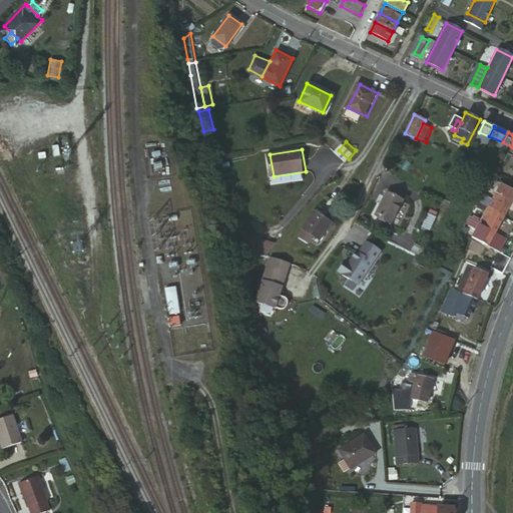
[(475,167),(472,174),(484,180),(488,173),(475,167)]
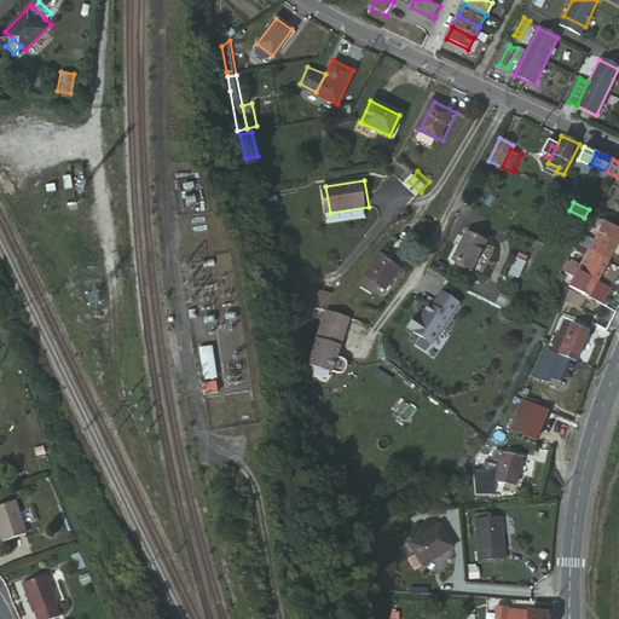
[(608,238),(618,243),(618,241),(618,227),(606,221),(602,227),(613,232),(608,238)]
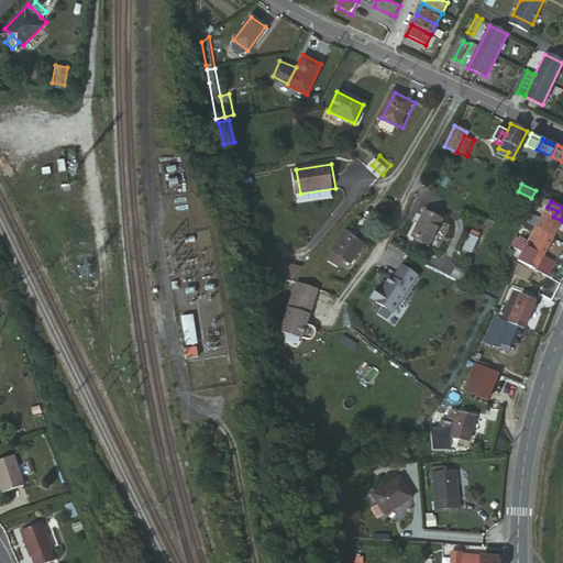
[(538,213),(542,217),(544,212),(553,217),(558,211),(548,207),(543,203),(538,213)]
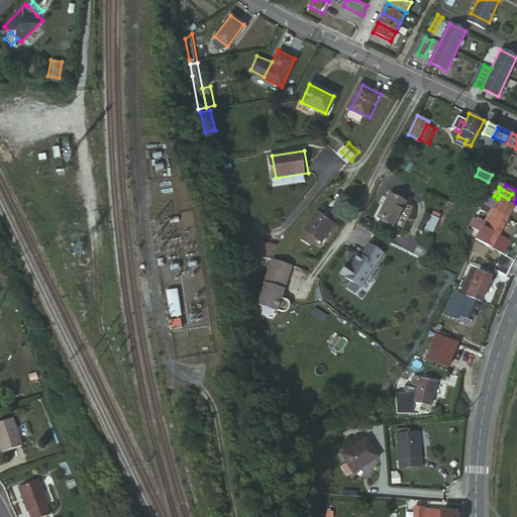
[(392,195),(382,217),(397,225),(408,202),(392,195)]
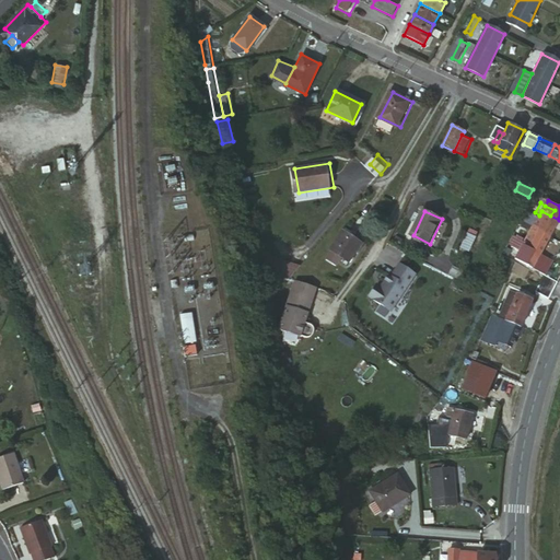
[(538,217),(533,228),(549,237),(559,220),(550,216),(541,211),(539,216),(538,217)]
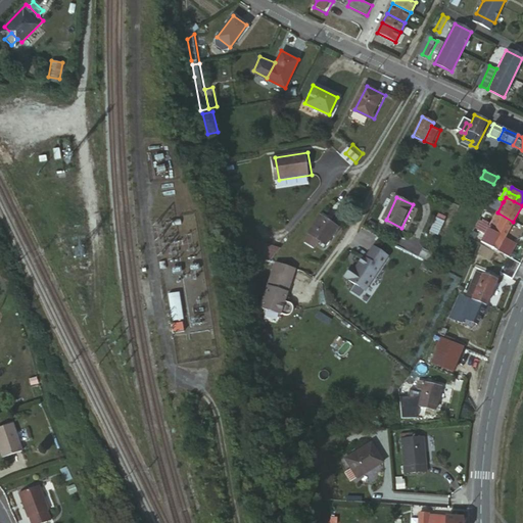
[(489,208),(497,212),(503,202),(493,198),(489,208)]
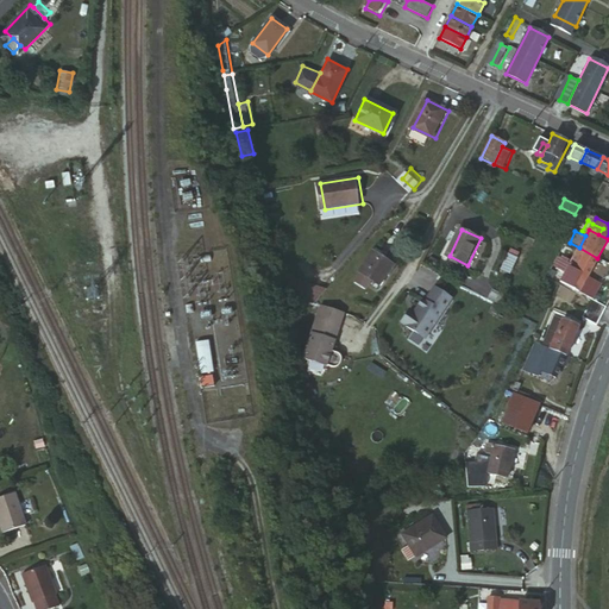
[(578,271),(588,275),(597,258),(579,248),(566,272),(575,277),(578,271)]
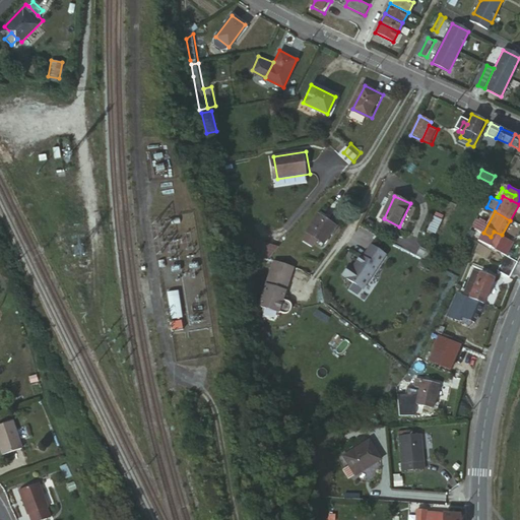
[(319,240),(325,244),(336,226),(325,219),(327,215),(321,212),(308,233),(310,234),(306,240),(315,245),(319,240)]
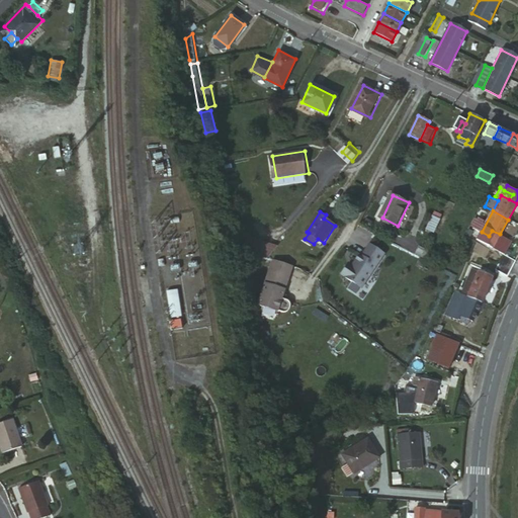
[(434,217),(428,230),(435,234),(442,220),(434,217)]
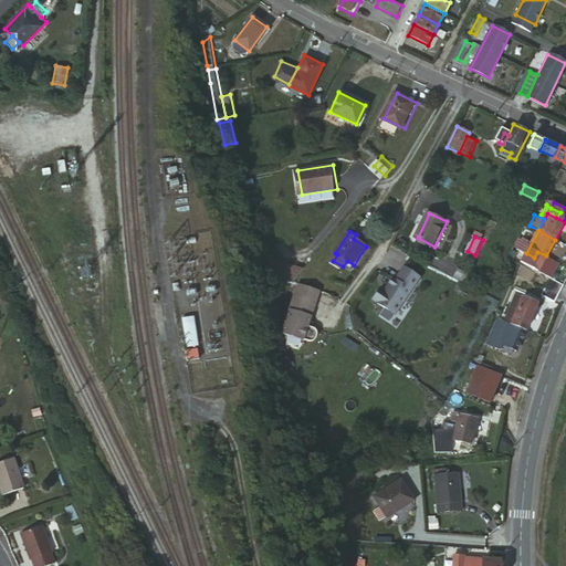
[(519,238),(515,243),(513,248),(522,251),(526,242),(519,238)]
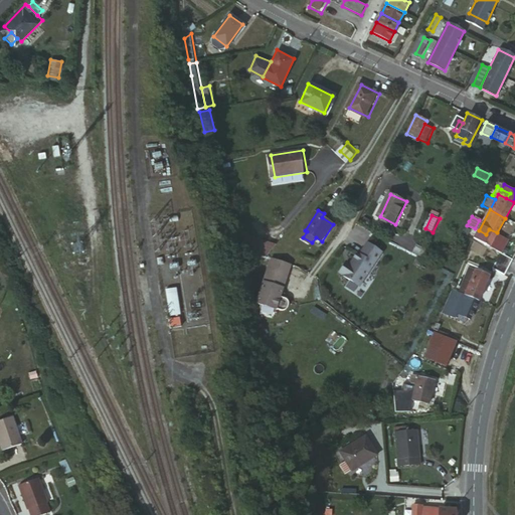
[(475,238),(477,239),(491,247),(497,232),(489,229),(486,234),(479,230),(475,238)]
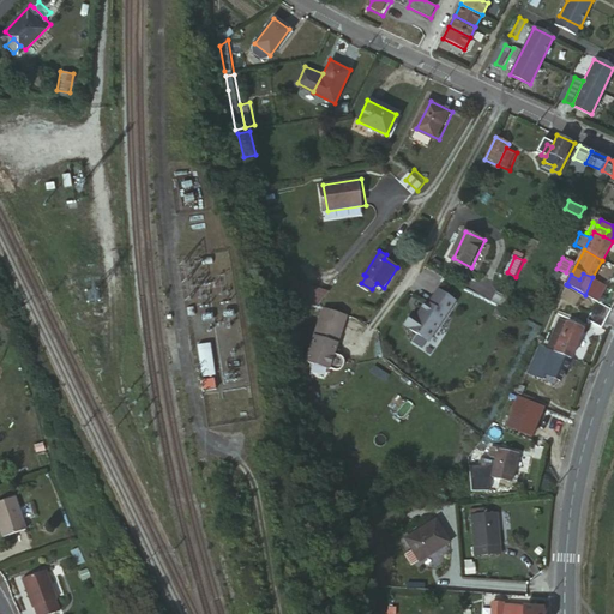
[(320,306),(325,289),(305,283),(300,300),(320,306)]
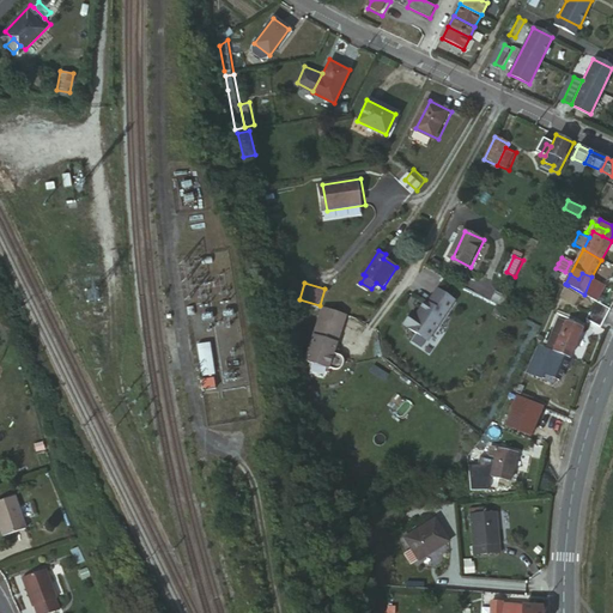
[(593,298),(611,309),(612,303),(612,290),(601,284),(593,298)]
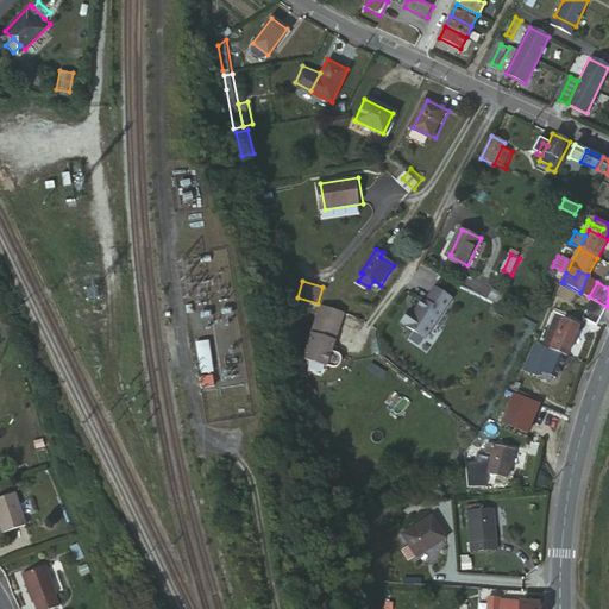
[(427,338),(456,299),(439,287),(428,300),(426,297),(416,311),(413,308),(403,320),(427,338)]
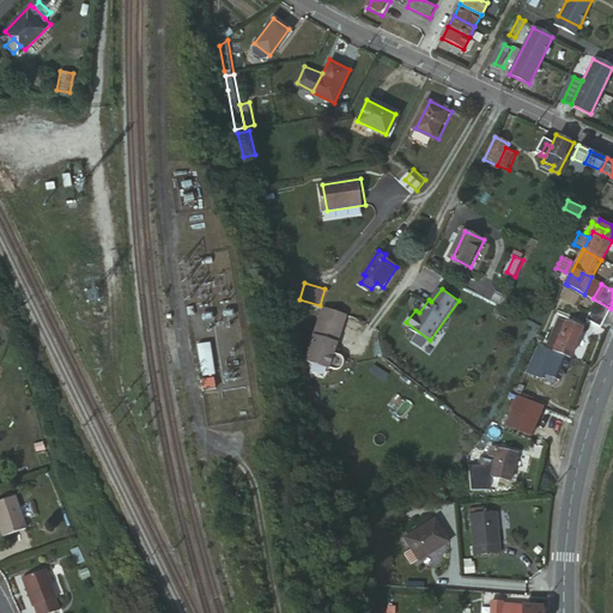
[(583,316),(601,326),(611,309),(593,298),(583,316)]
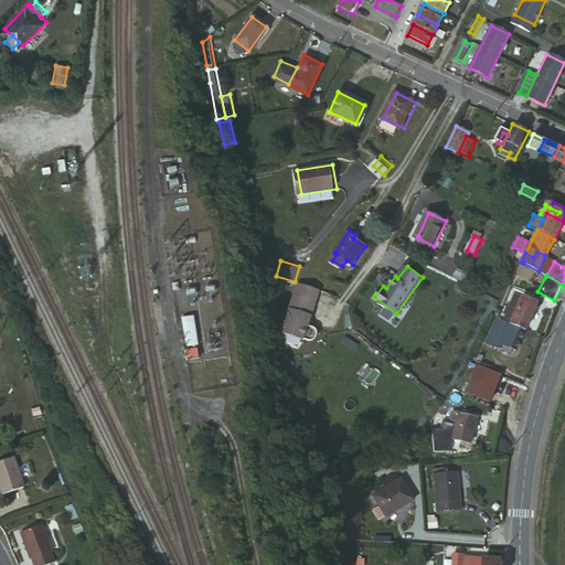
[(322,291),(301,285),(286,331),(312,340),(316,341),(317,340),(319,338),(320,338),(320,337),(320,336),(320,333),(320,331),(319,331),(318,330),(318,329),(317,329),(310,327),(322,291)]
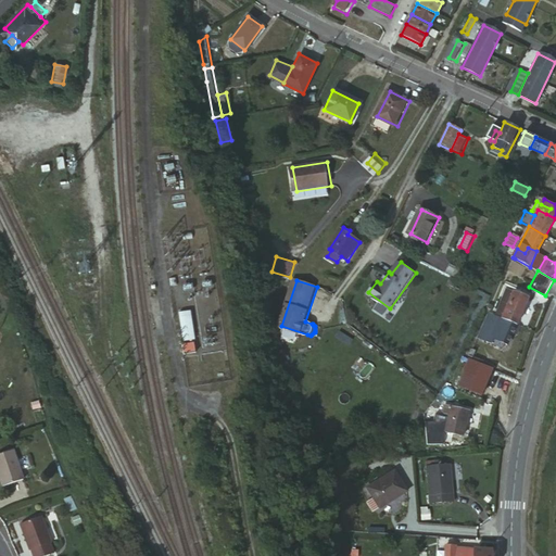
[(494,313),(516,323),(526,300),(515,295),(514,298),(510,298),(509,300),(504,299),(502,304),(498,303),(494,313)]
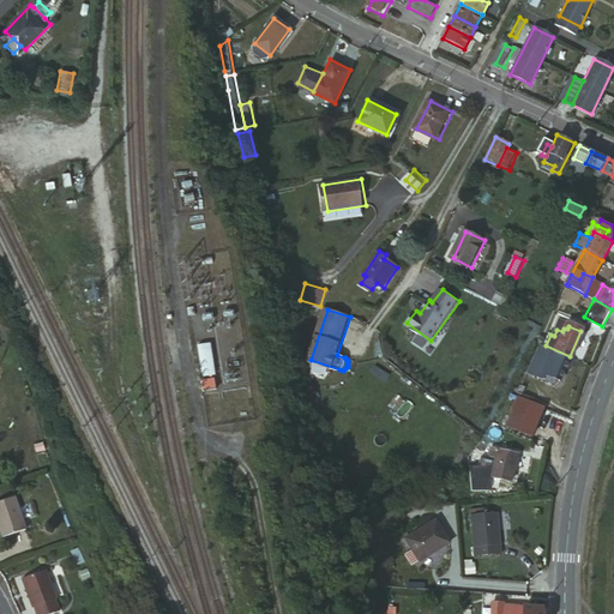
[(197,343),(199,375),(214,374),(210,342),(197,343)]
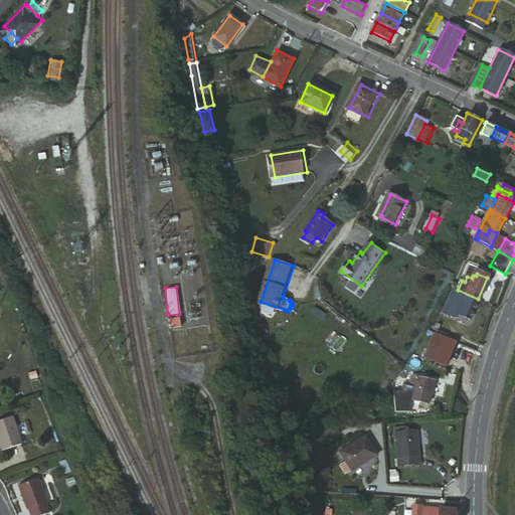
[(452,287),(439,311),(455,318),(457,313),(455,312),(460,301),(454,298),(458,290),(452,287)]
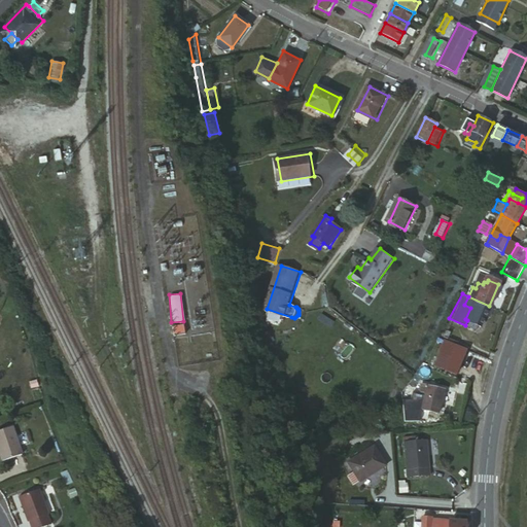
[(480,325),(489,306),(468,296),(464,305),(470,308),(465,319),(467,320),(480,325)]
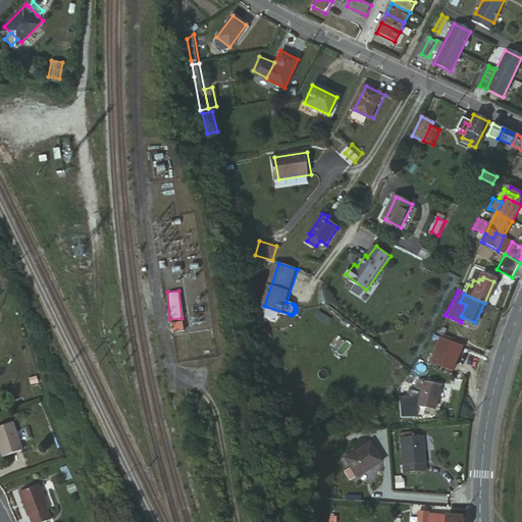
[(453,375),(464,350),(463,350),(447,343),(433,336),(422,362),(453,375)]
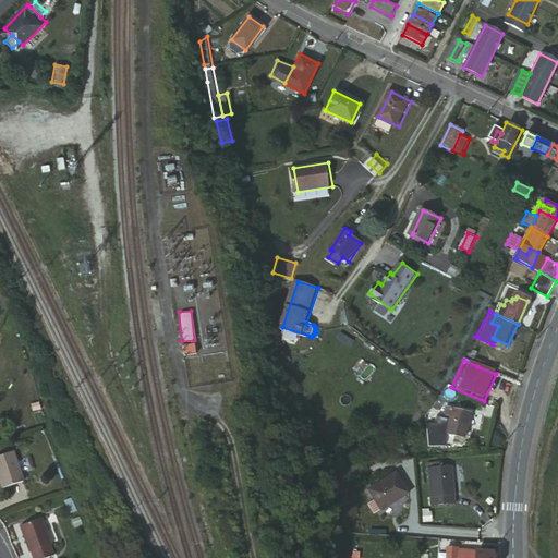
[(477,366),(495,374),(498,365),(480,360),(477,366)]
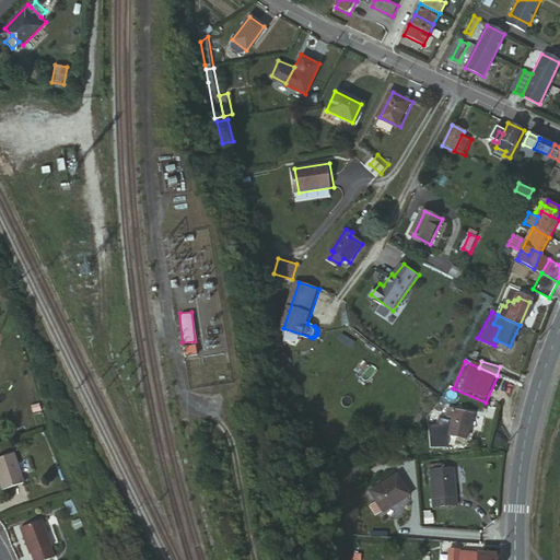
[(453,418),(447,433),(464,439),(471,416),(448,408),(445,417),(453,418)]
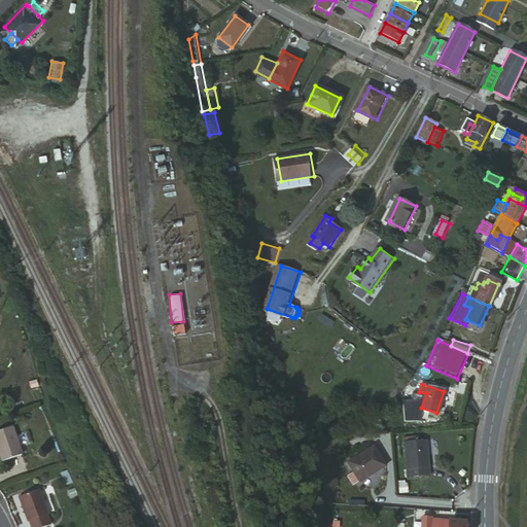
[(0,423),(0,443),(5,455),(27,447),(14,419),(0,423)]
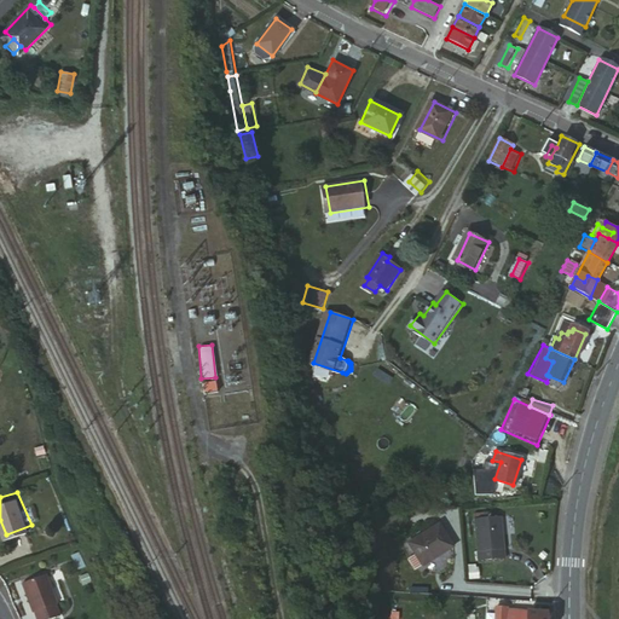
[(503,514),(492,515),(491,542),(505,543),(503,514)]
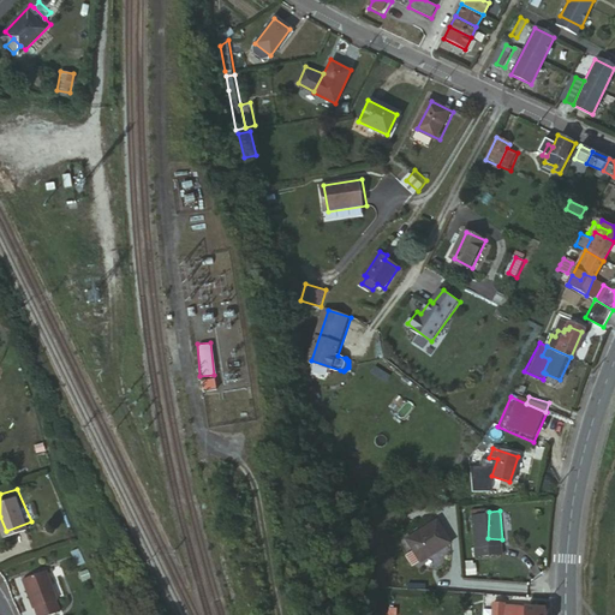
[(488,538),(489,512),(472,512),(476,556),(495,556),(494,545),(502,545),(502,539),(488,538)]
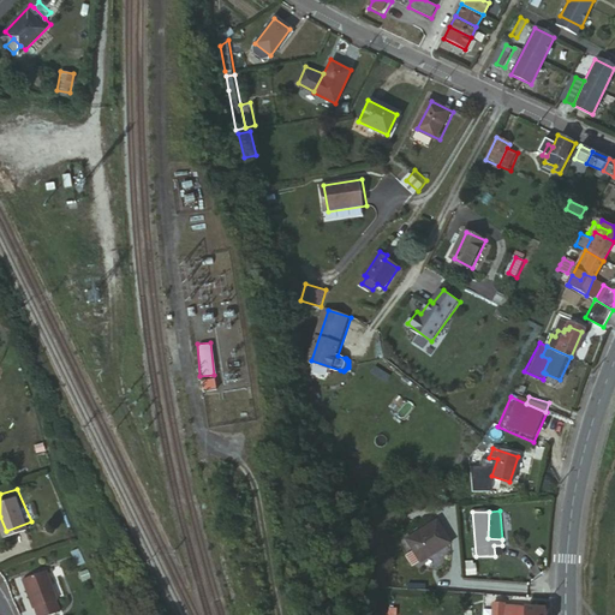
[(412,547),(419,556),(421,559),(449,539),(436,519),(406,538),(412,547)]
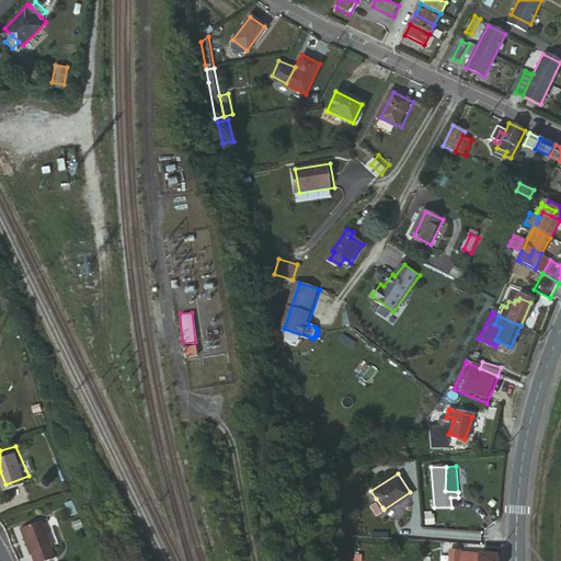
[(376,513),(382,507),(376,499),(369,503),(376,513)]
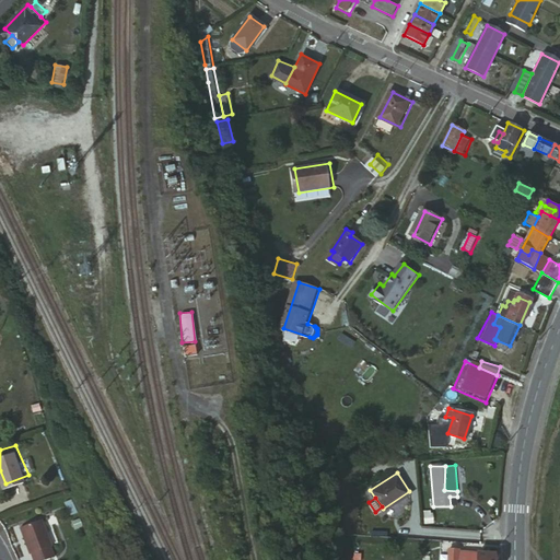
[(35,549),(36,549),(57,540),(46,513),(24,522),(35,549)]
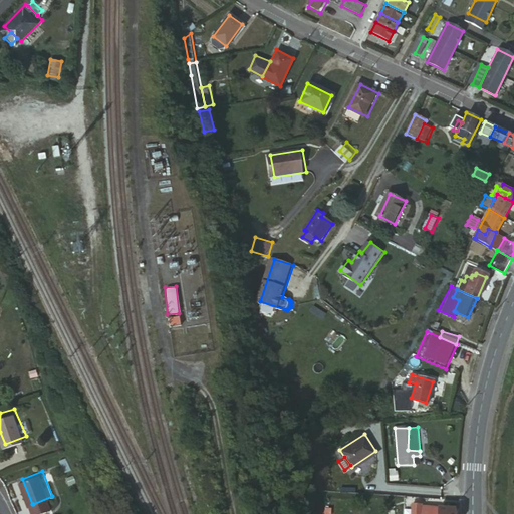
[(52,496),(33,504),(37,513),(56,506),(52,496)]
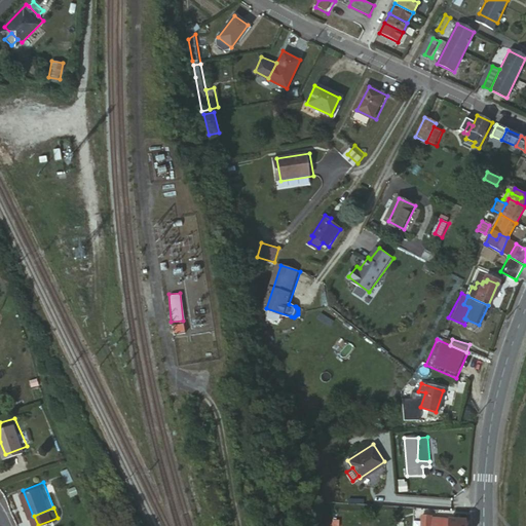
[(423,515),(422,525),(430,525),(433,516),(423,515)]
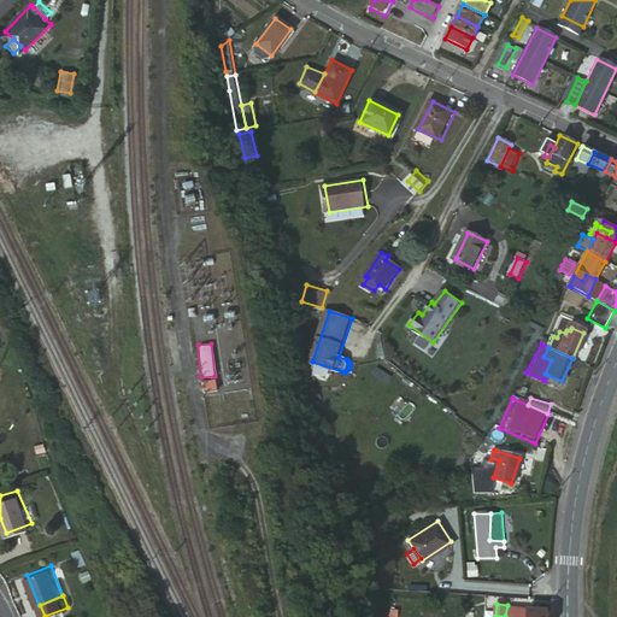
[(505,616),(544,616),(545,609),(526,609),(524,610),(516,610),(516,605),(507,605),(505,616)]
